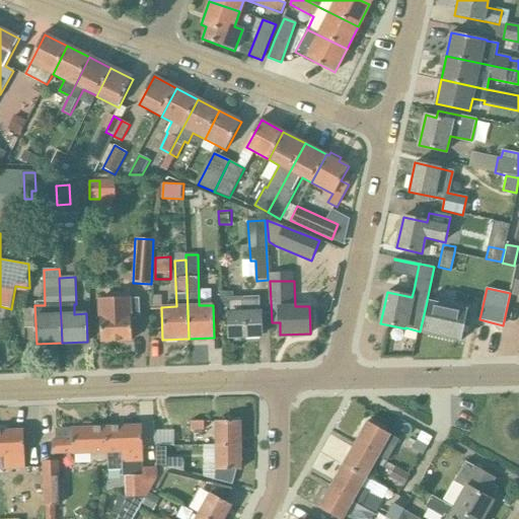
[(229,292),(220,292),(221,314),(229,314),(229,337),(261,336),(261,312),(260,312),(260,301),(242,302),(242,297),(230,297),(229,292)]
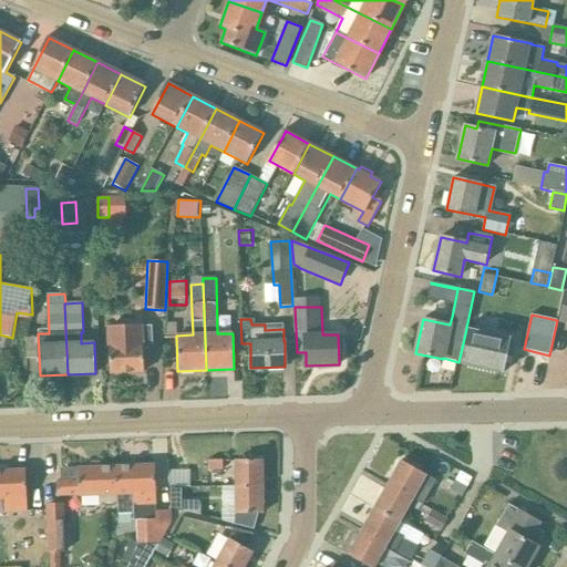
[(153,342),(152,325),(109,326),(111,373),(144,372),(143,342),(153,342)]
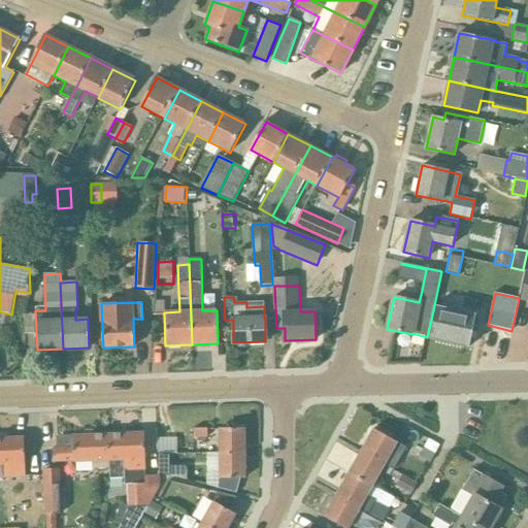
[(427,337),(427,338),(469,348),(476,314),(434,305),(434,306),(427,337)]
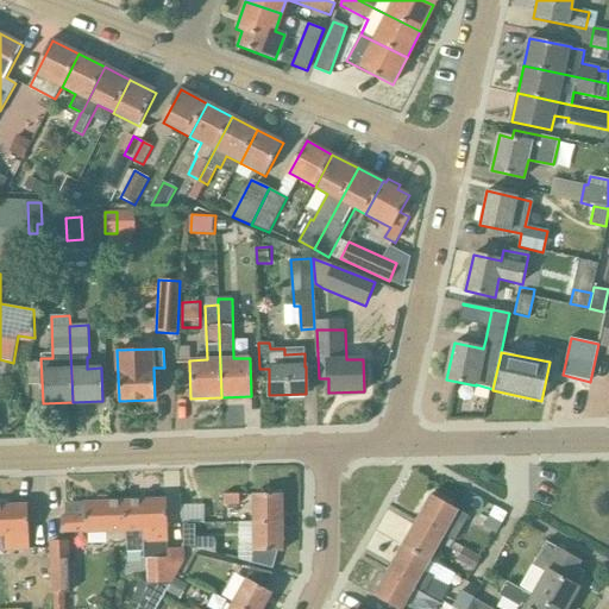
[(239,494),(224,494),(224,504),(239,504),(239,494)]
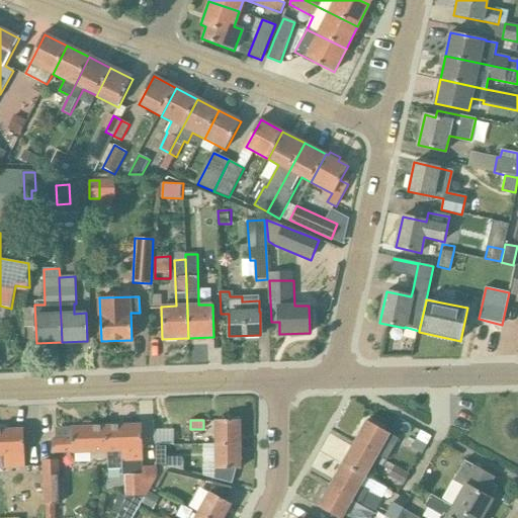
[(216,444),(240,444),(240,420),(216,421),(216,444)]
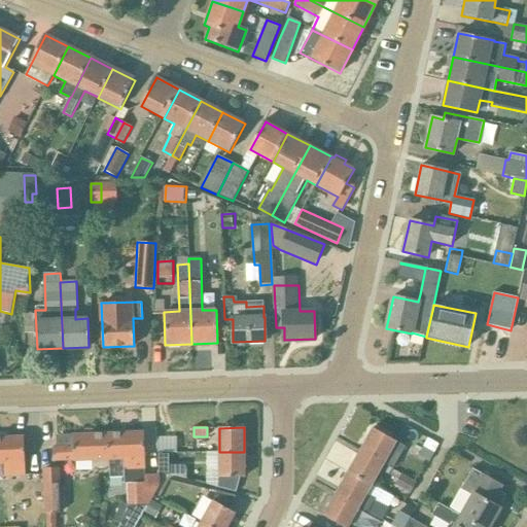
[(405,446),(396,441),(373,427),(359,450),(383,463),(392,468),(405,446)]
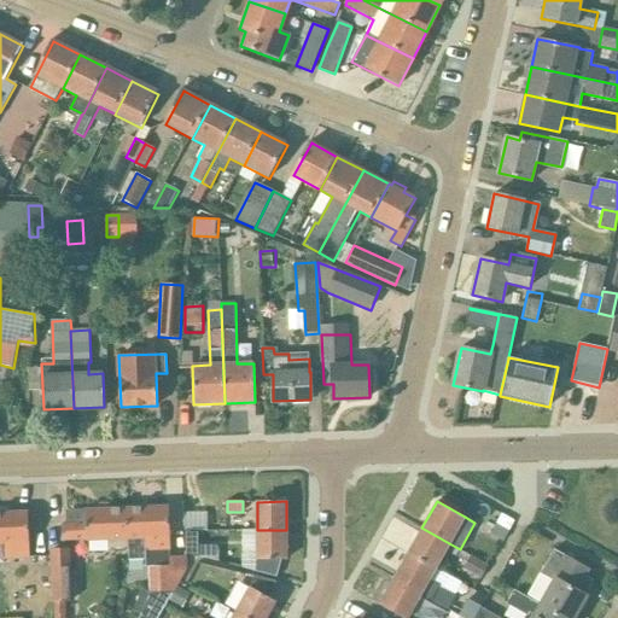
[(169,507),(127,509),(129,548),(129,560),(147,560),(147,566),(150,566),(151,593),(140,617),(158,617),(168,601),(176,587),(186,569),(186,557),(172,557),(172,553),(169,507)]
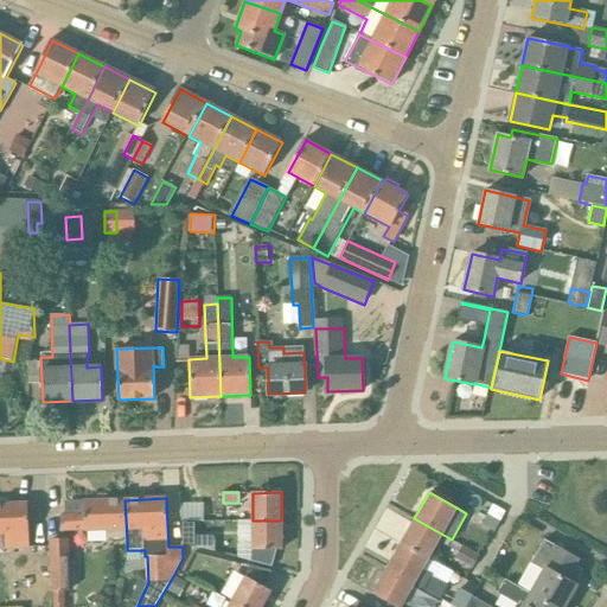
[(65,515),(62,515),(62,529),(84,529),(84,530),(107,530),(108,540),(127,538),(125,500),(83,502),(84,515),(65,515)]
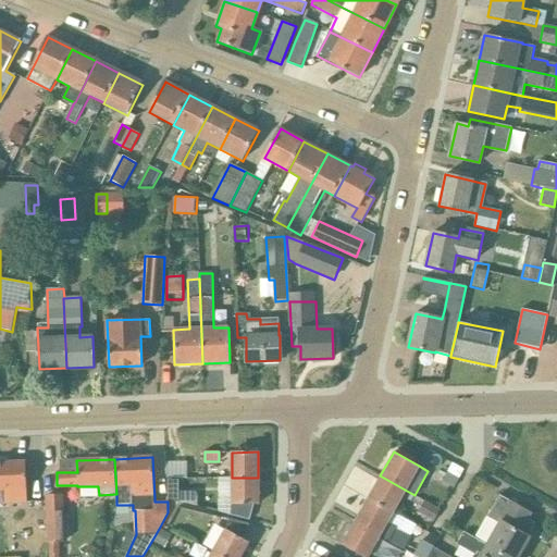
[(0,490),(4,491),(4,503),(27,502),(25,462),(0,462),(0,490)]
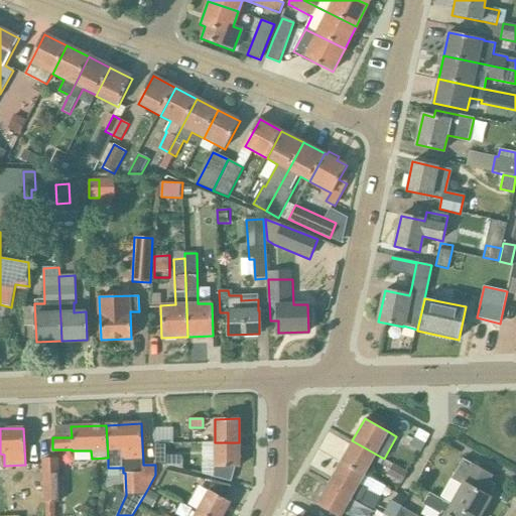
[(424,443),(416,438),(413,437),(409,444),(420,450),(424,443)]
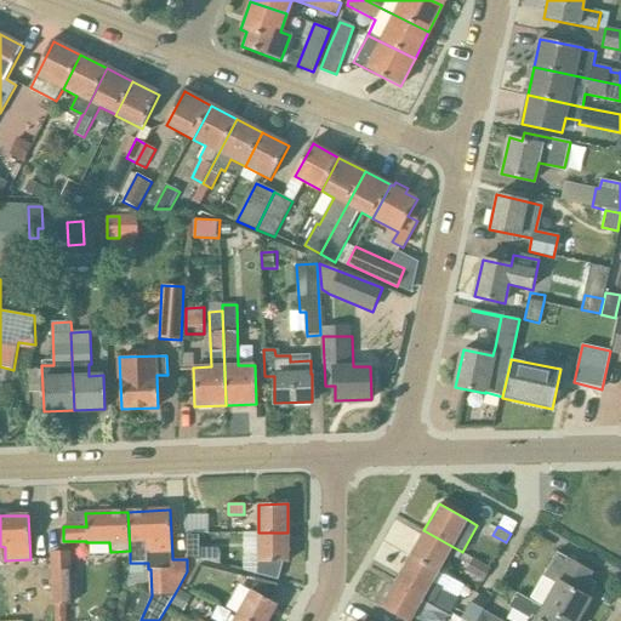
[(451,546),(423,530),(410,556),(437,571),(451,546)]
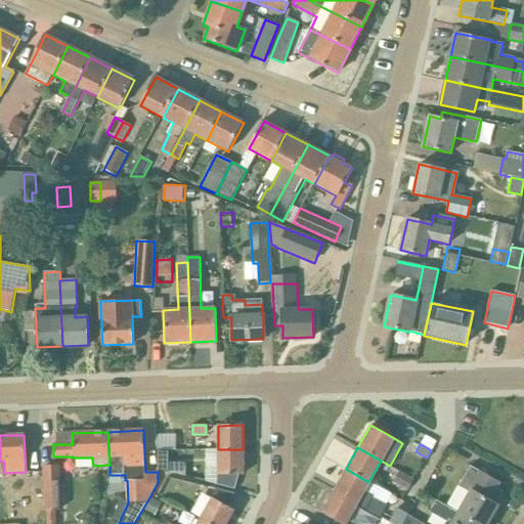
[(217,472),(217,483),(226,486),(234,488),(238,474),(244,474),(243,449),(218,449),(218,472),(217,472)]
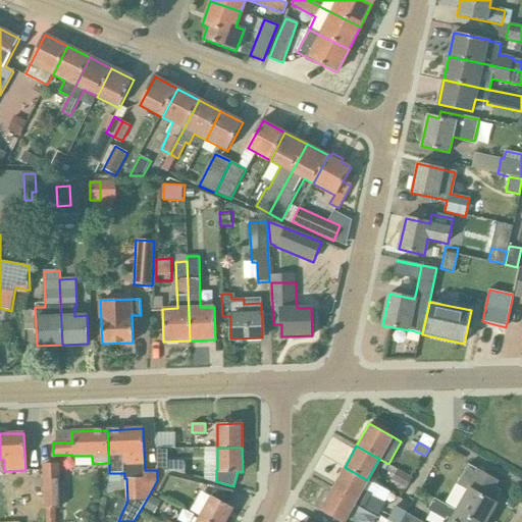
[(169,449),(157,449),(157,468),(169,471),(169,449)]
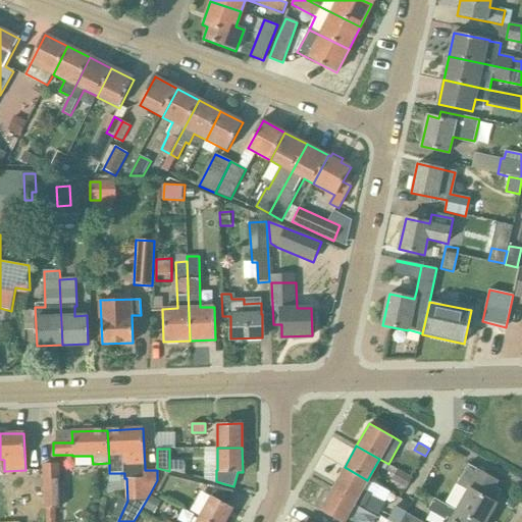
[(59,508),(57,464),(43,465),(45,508),(46,508),(47,521),(55,521),(55,508),(59,508)]
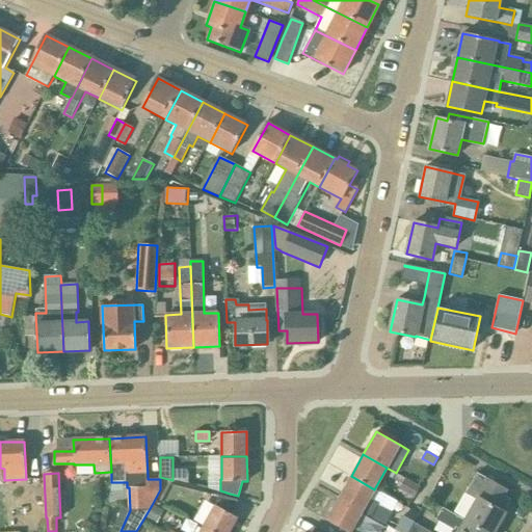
[(466,520),(464,521),(485,531),(495,531),(506,513),(504,512),(511,500),(504,496),(507,489),(477,473),(466,493),(477,499),(466,520)]
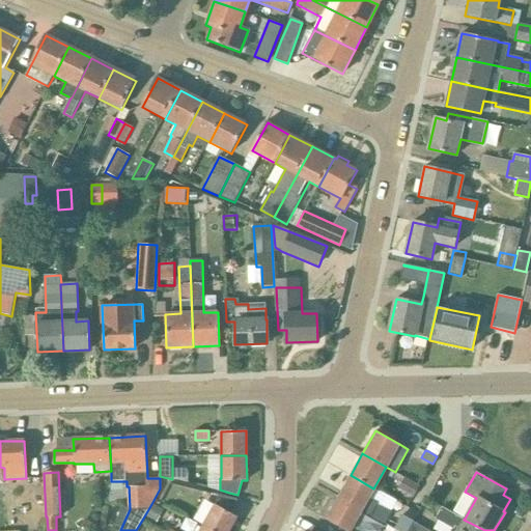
[(373,488),(351,475),(338,497),(361,510),(362,509),(370,514),(378,501),(369,496),(373,488)]
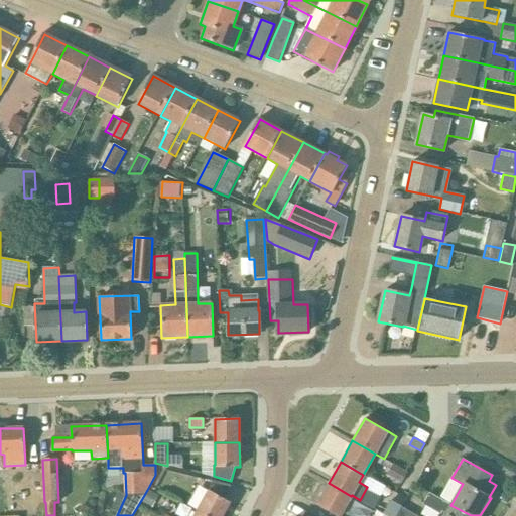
[(407,472),(394,465),(389,475),(401,482),(407,472)]
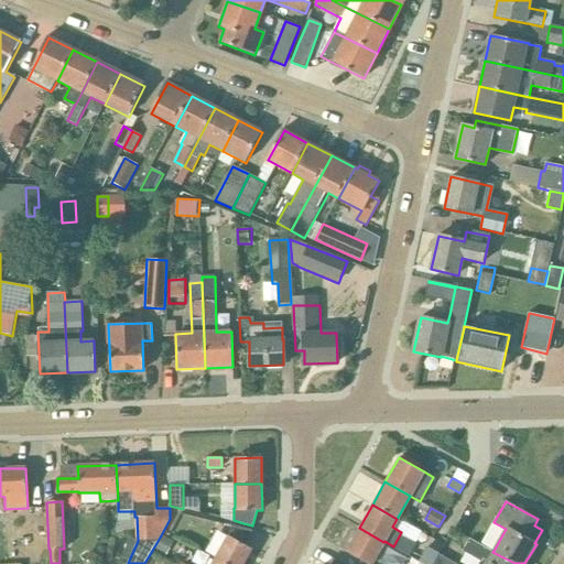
[(215,559),(224,563),(241,563),(250,549),(247,546),(251,530),(232,524),(229,535),(228,535),(215,559)]
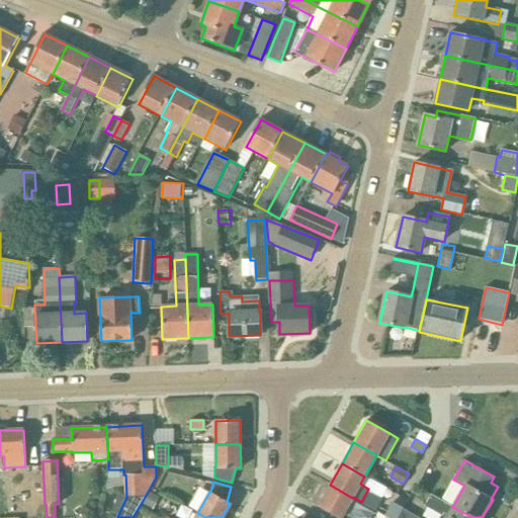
[(338,517),(340,517),(352,498),(330,485),(317,506),(338,517)]
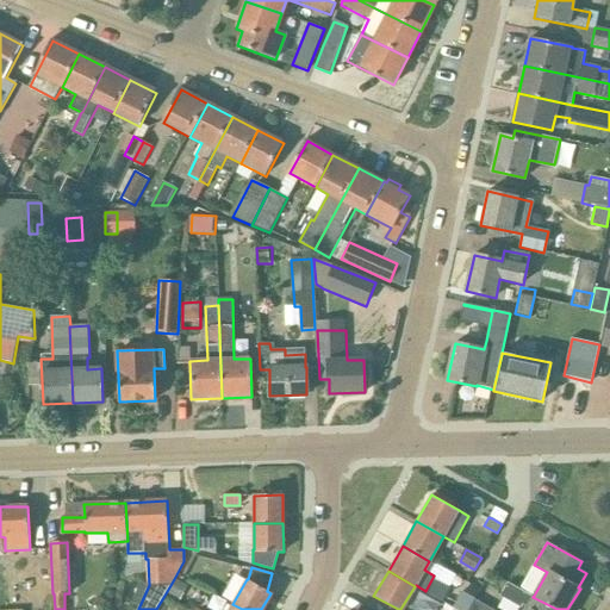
[(556,609),(533,597),(534,596),(509,583),(500,597),(523,609),(556,609)]
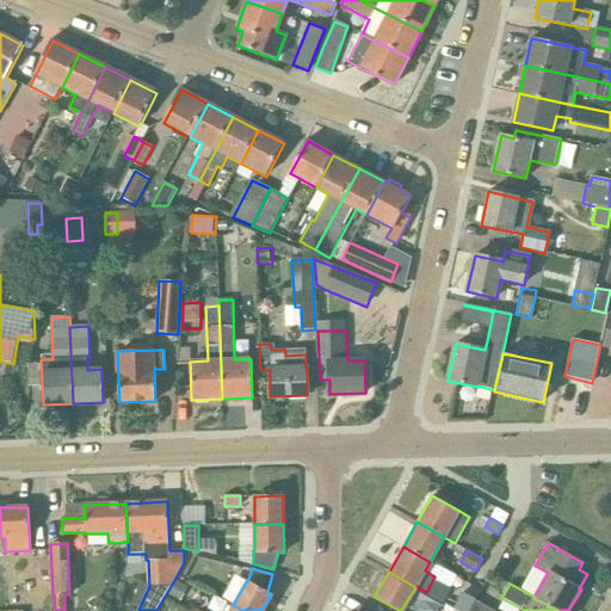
[(469,610),(476,600),(463,593),(455,609),(460,610),(469,610)]
